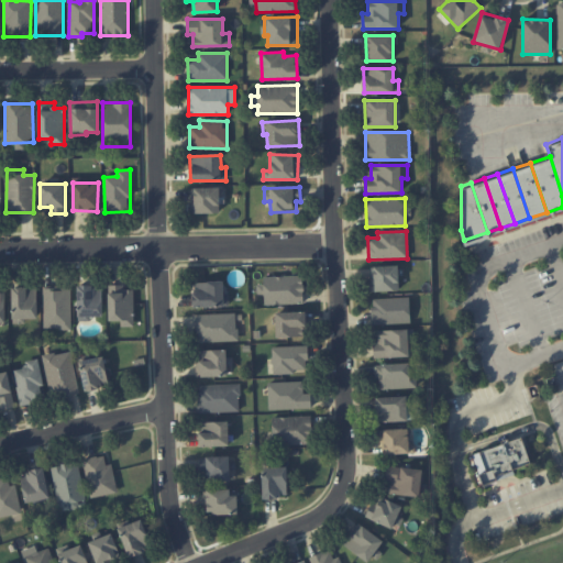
[(399,290),(398,265),(372,266),(373,291),(399,290)]
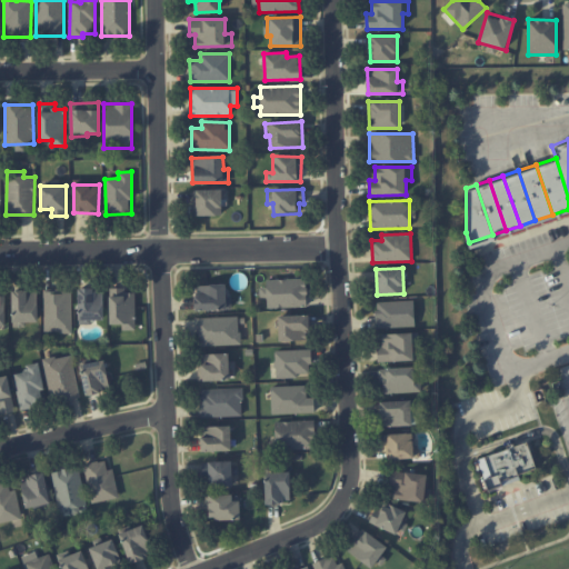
[(307,307),(307,279),(266,279),(267,287),(259,287),(260,298),(267,298),(267,307),(307,307)]
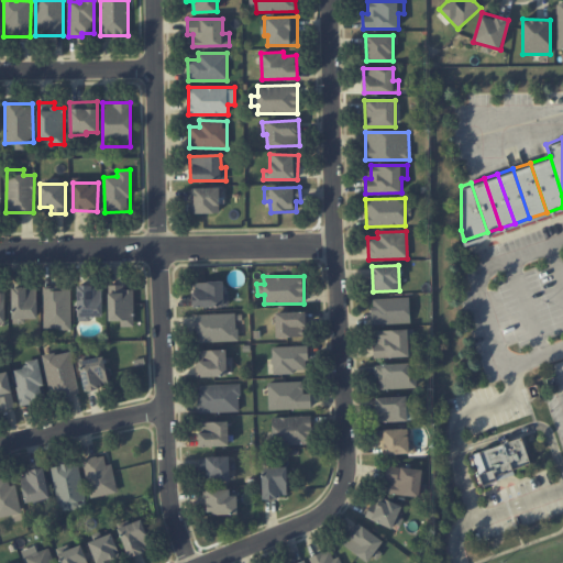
[(194,282),(194,307),(225,306),(224,282),(194,282)]
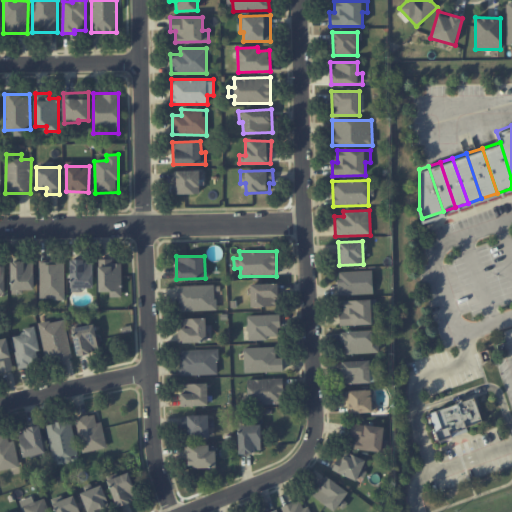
[(71,291),(83,291),(83,288),(94,287),(93,259),(71,259),(71,291)]
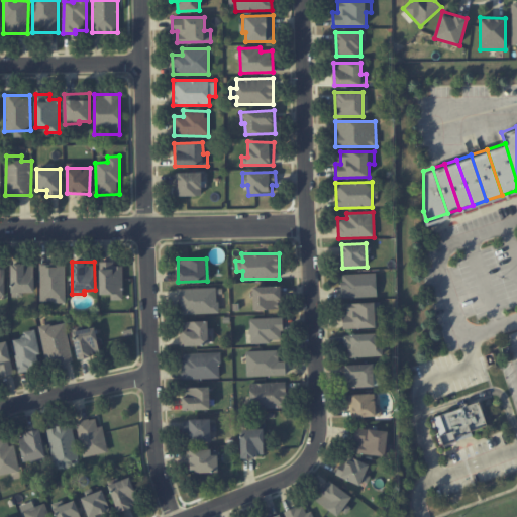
[(99,294),(111,295),(111,300),(122,300),(123,266),(114,266),(114,262),(100,262),(99,294)]
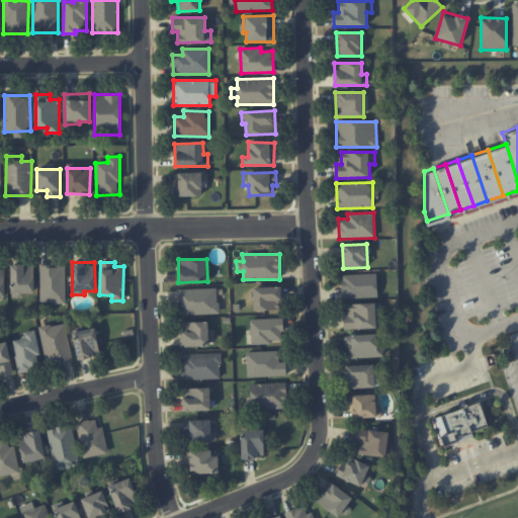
[(12,297),(24,297),(23,293),(35,292),(34,263),(11,264),(12,297)]
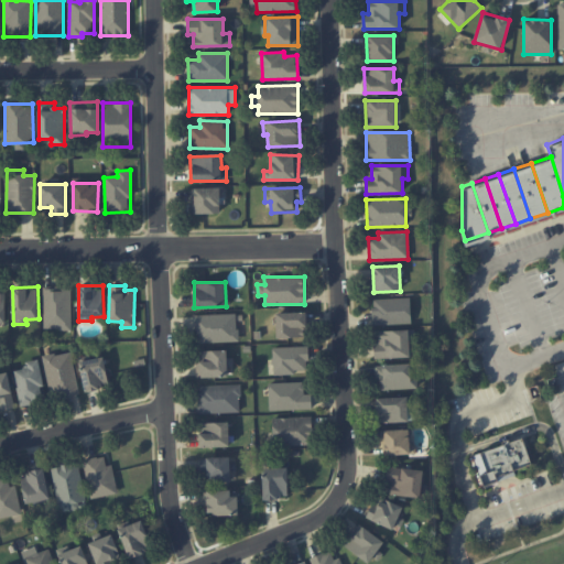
[(43,286),(44,329),(72,329),(71,286),(43,286)]
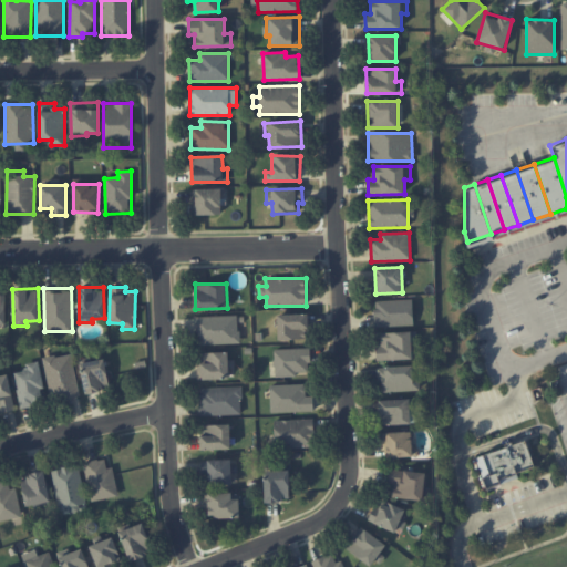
[(413,325),(413,299),(374,301),(374,327),(413,325)]
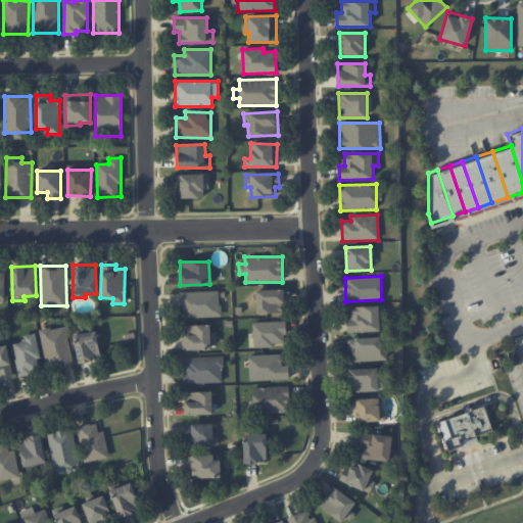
[(256,314),(285,313),(284,289),(256,290),(256,314)]
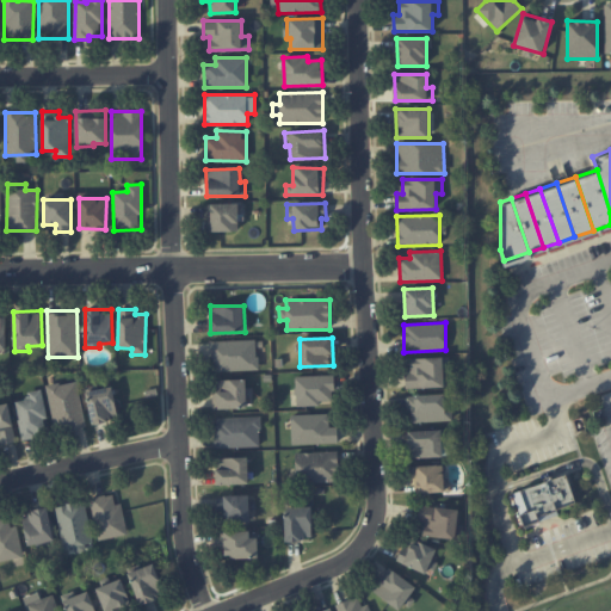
[(257,340),(211,341),(213,370),(258,370),(257,340)]
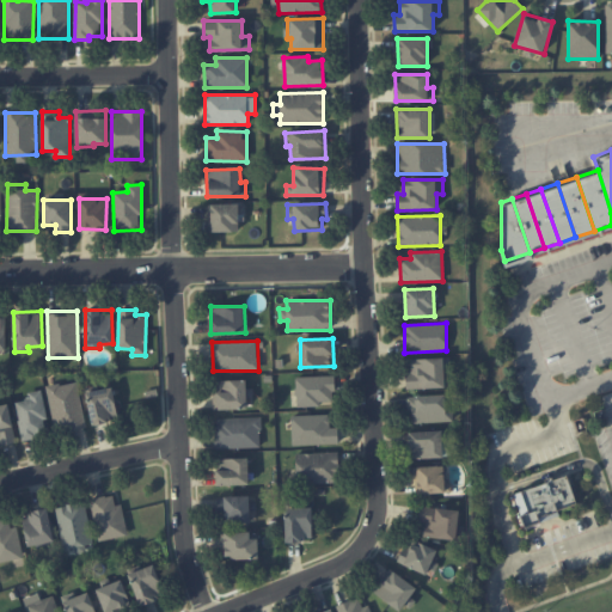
[(405,373),(407,389),(445,387),(445,372),(451,372),(450,357),(410,359),(411,373),(405,373)]
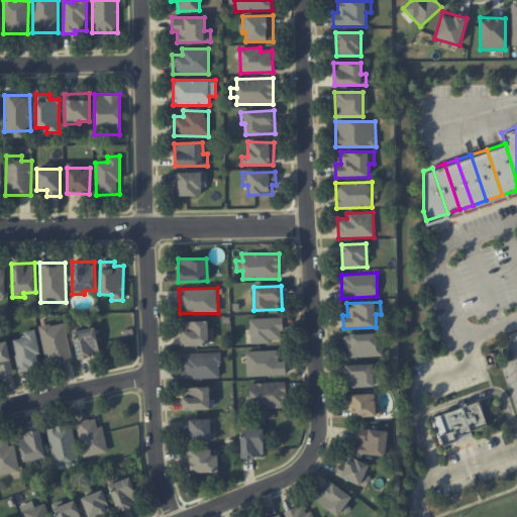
[(283,317),(249,318),(250,343),(271,343),(271,339),(283,339),(283,317)]
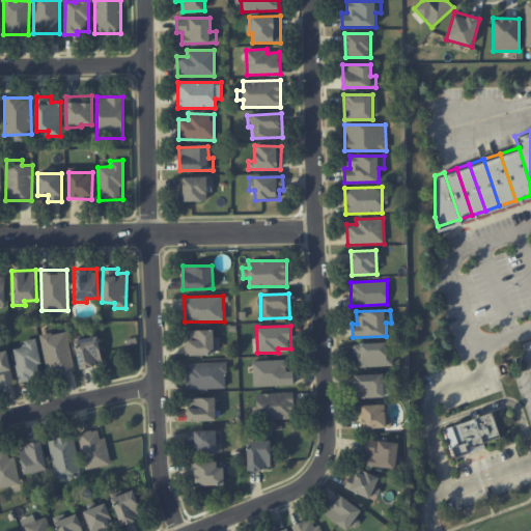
[(186,355),(215,355),(215,345),(217,345),(217,330),(186,330),(186,355)]
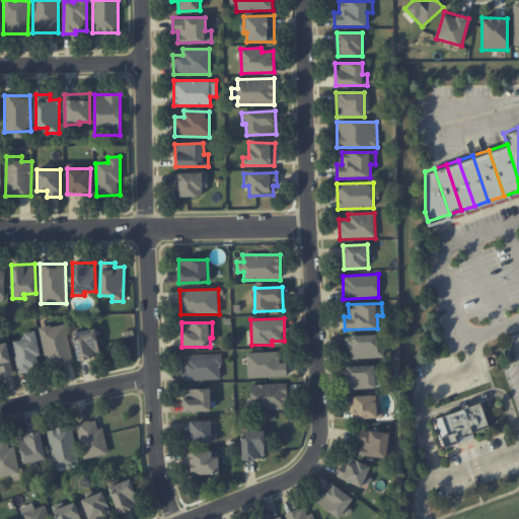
[(73,361),(65,323),(40,328),(47,366),(73,361)]
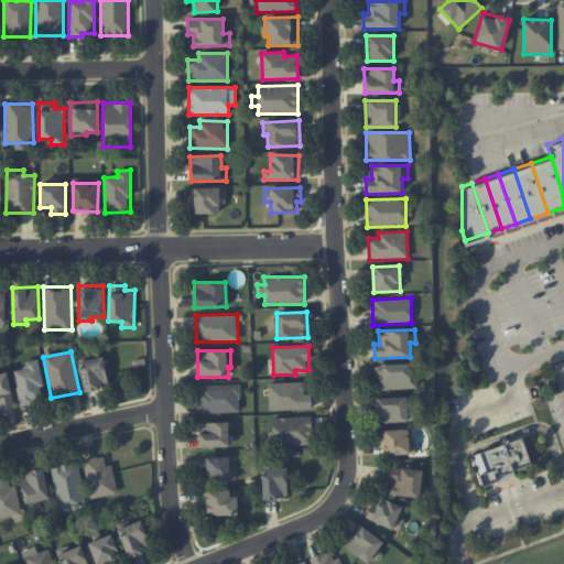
[(86,391),(109,387),(104,355),(79,359),(86,391)]
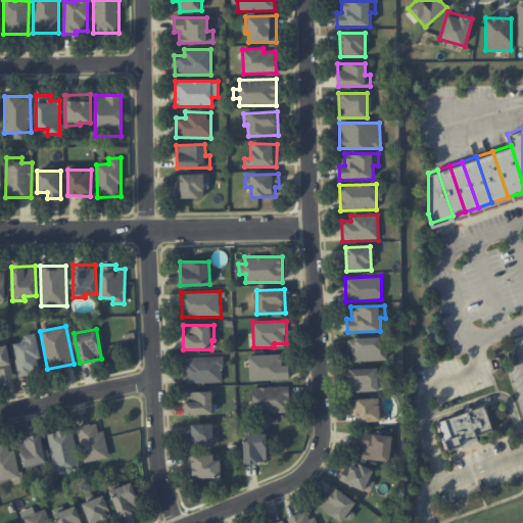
[(13,343),(18,376),(42,372),(35,333),(24,335),(25,341),(13,343)]
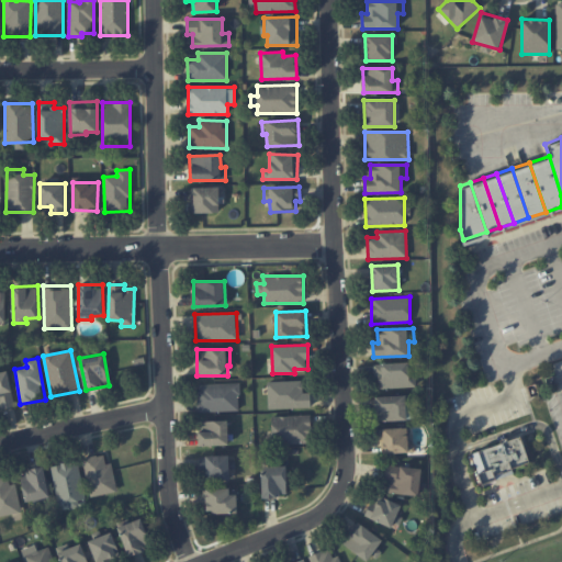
[(416,374),(409,374),(409,362),(375,363),(377,389),(416,388),(416,374)]
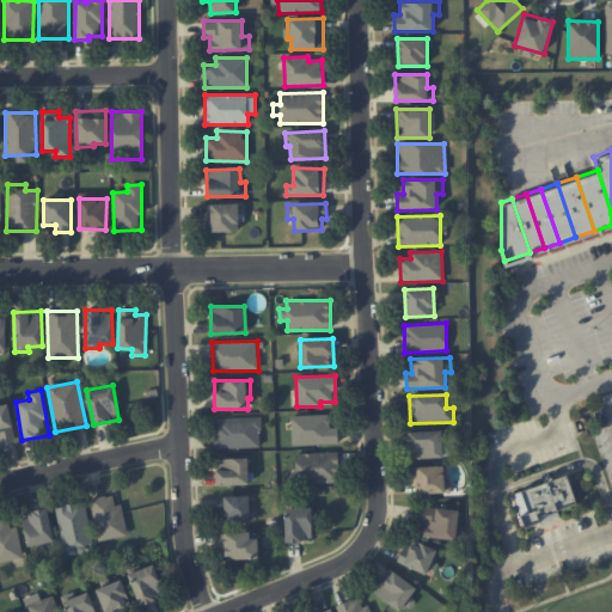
[(0,404),(0,442),(16,440),(8,404),(0,404)]
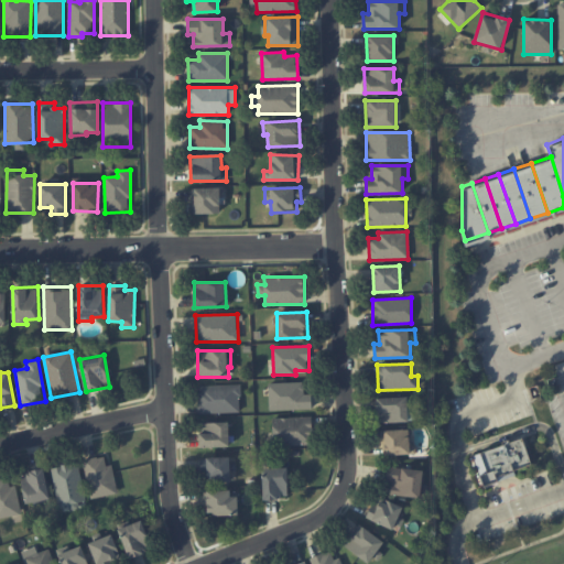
[(312,409),(312,393),(304,394),(304,382),(269,383),(269,410),(312,409)]
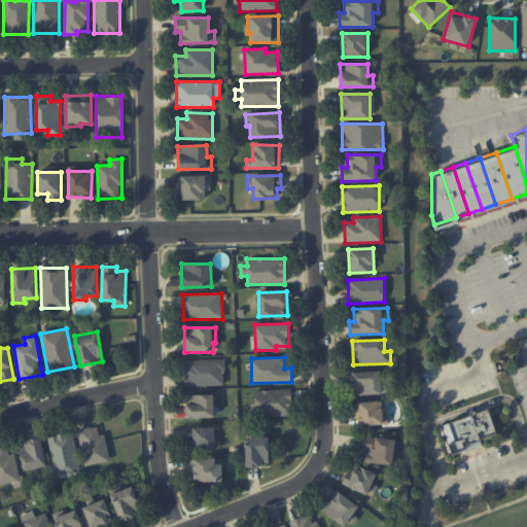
[(224,385),(224,359),(185,360),(186,386),(224,385)]
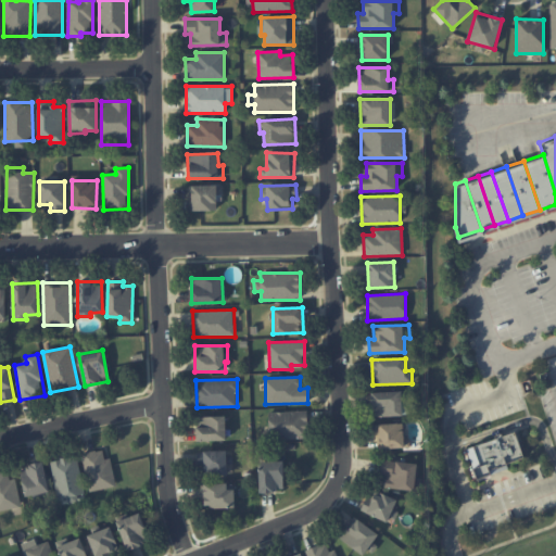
[(402,391),(371,392),(371,416),(403,416),(402,391)]
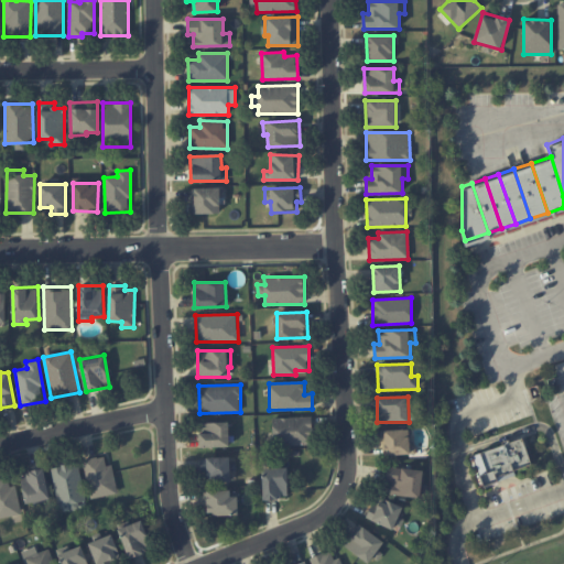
[(272,418),(273,445),(313,444),(312,416),(272,418)]
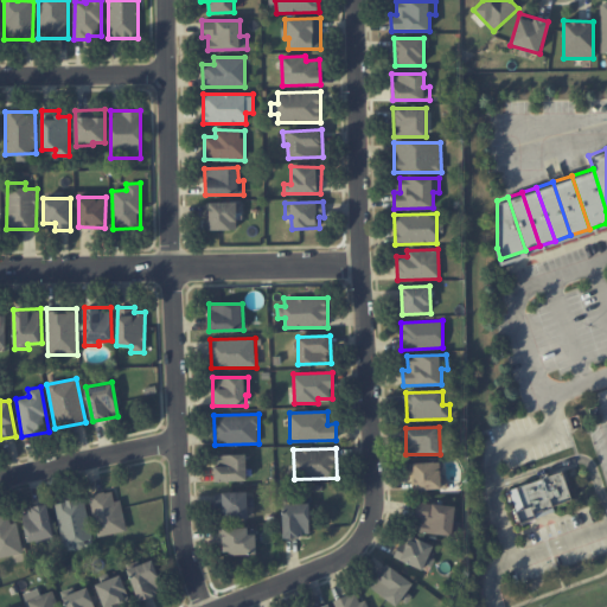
[(247,480),(247,454),(215,455),(215,481),(247,480)]
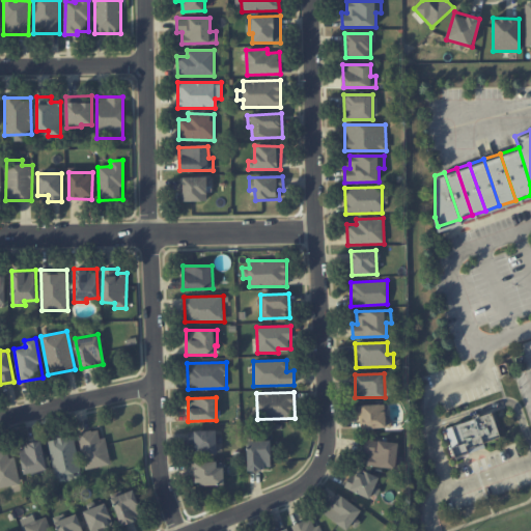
[(360,428),(392,427),(391,418),(386,418),(385,403),(359,404),(360,428)]
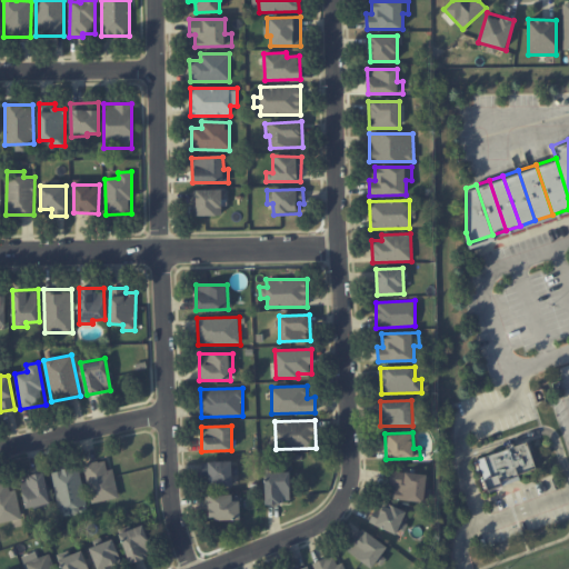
[(475,460),(525,442),(535,469),(498,482),(499,487),(486,491),(475,460)]
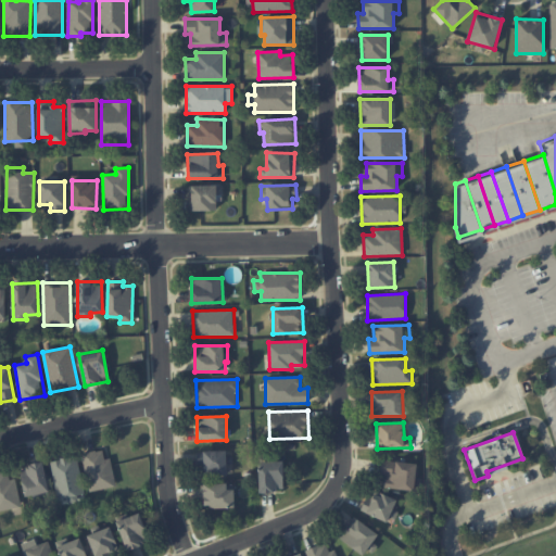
[(112,458),(104,458),(103,450),(84,452),(88,491),(115,488),(112,458)]
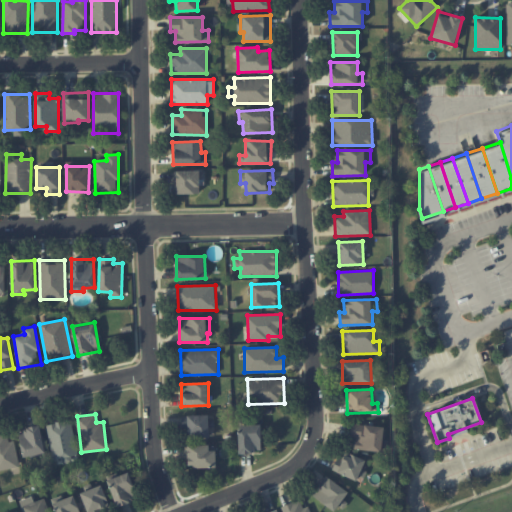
[(209,415),(182,415),(182,437),(210,436),(209,415)]
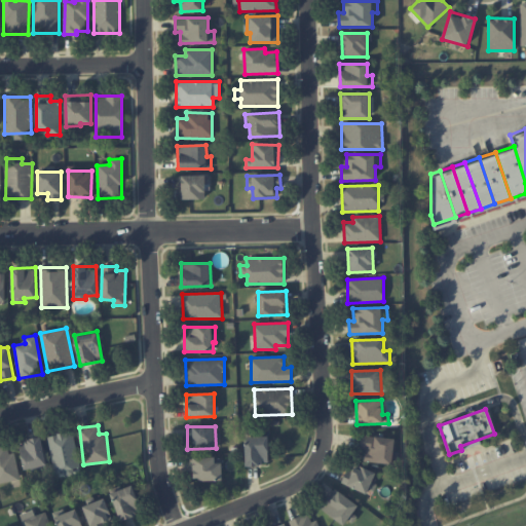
[(65,474),(80,472),(73,431),(47,436),(53,473),(64,471),(65,474)]
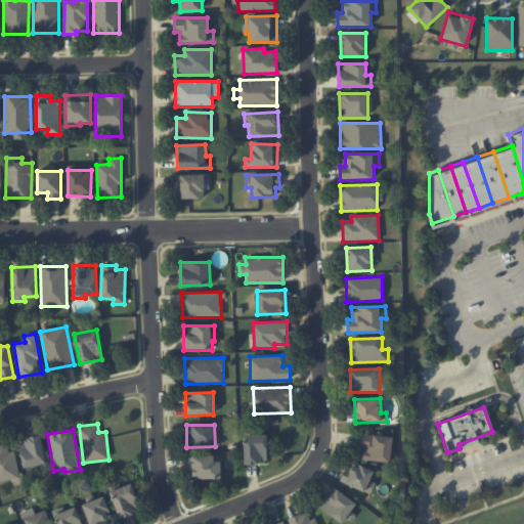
[(267,434),(245,435),(245,463),(267,463),(267,434)]
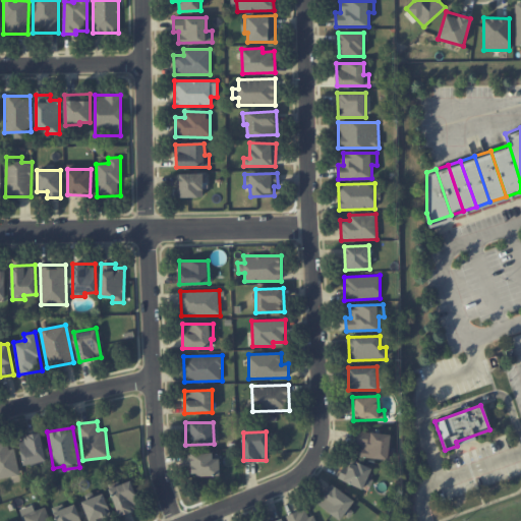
[(389,459),(391,433),(357,431),(357,448),(360,449),(359,457),(389,459)]
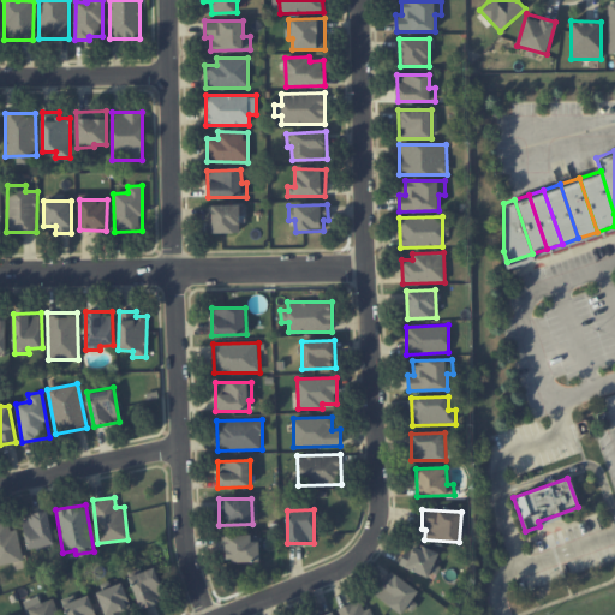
[(55,543),(48,511),(22,517),(29,549),(55,543)]
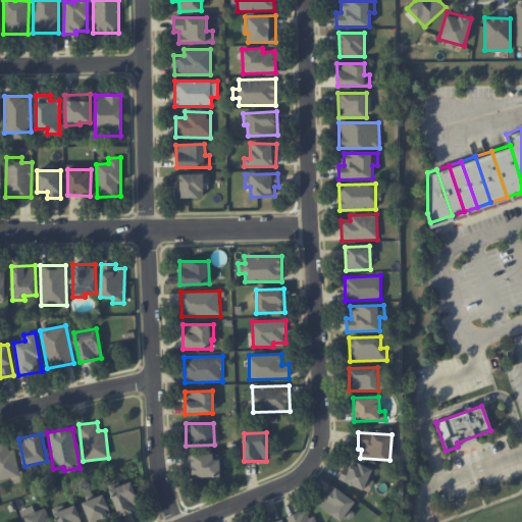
[(14,449),(9,450),(7,440),(0,441),(0,479),(20,475),(14,449)]
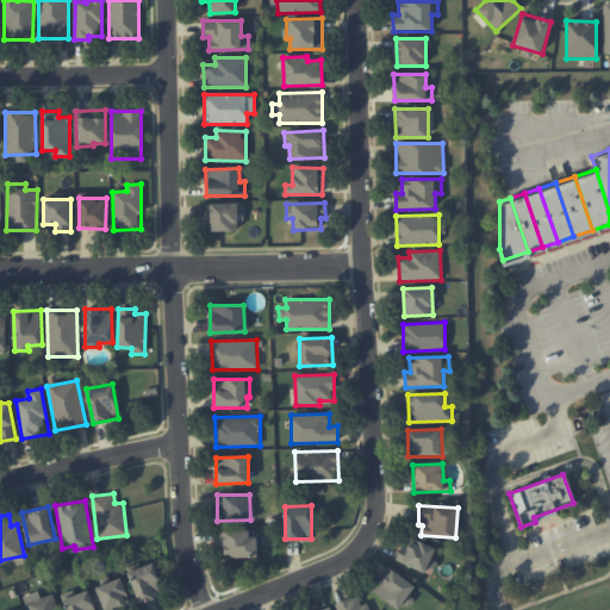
[(257,537),(249,537),(249,531),(221,530),(221,556),(257,558),(257,537)]
